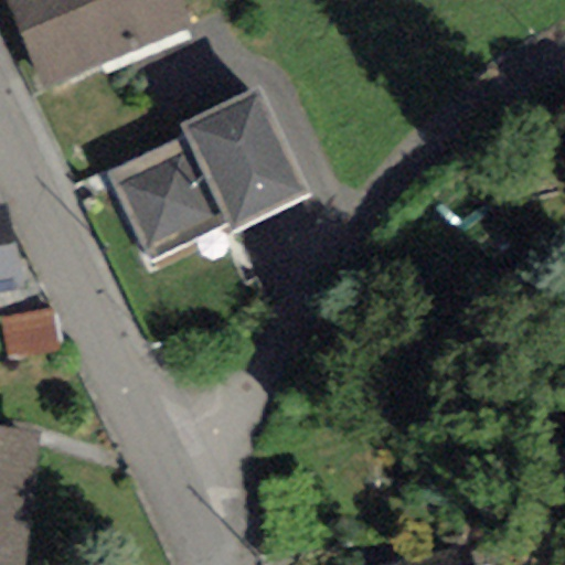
[(4,0),(45,91),(191,28),(179,0),(4,0)]
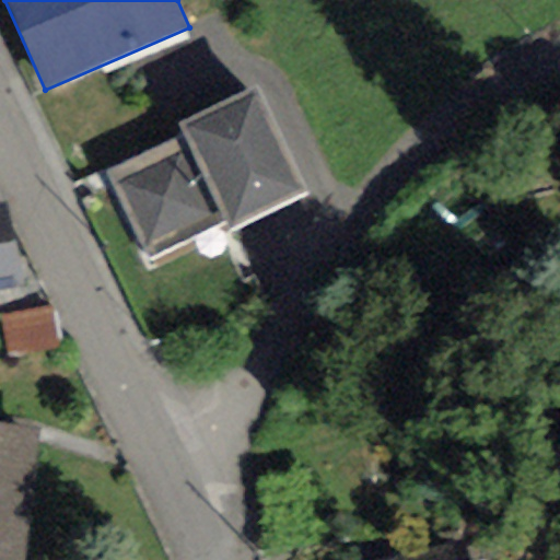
[(306,194),(255,88),(178,124),(184,136),(105,174),(150,259),(226,221),(230,230),(306,194)]
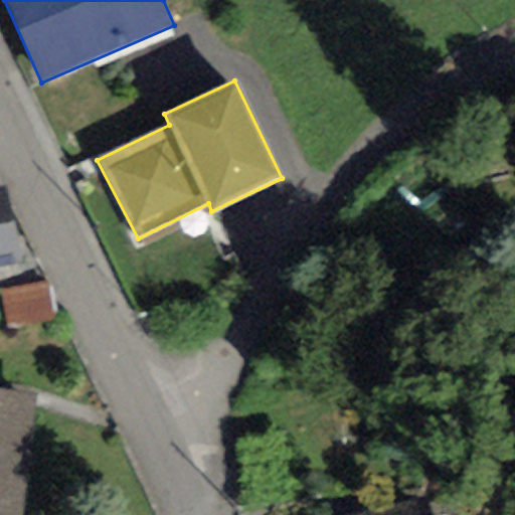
[(0,262),(20,258),(4,187),(0,188),(0,262)]
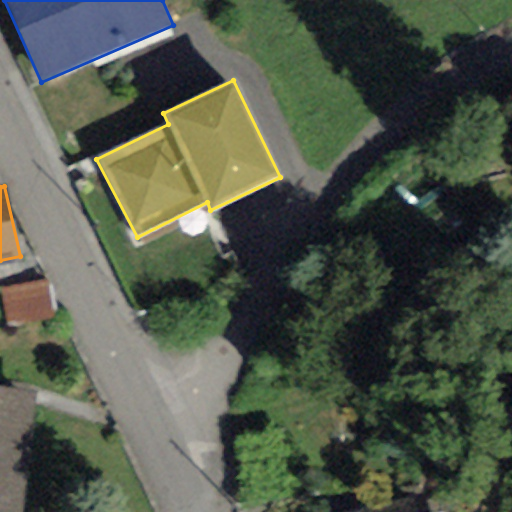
[(44,281),(2,287),(7,322),(49,316),(44,281)]
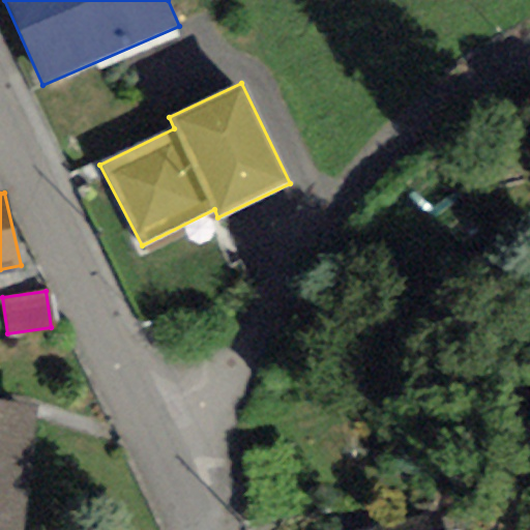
[(0,415),(0,529),(18,529),(29,418),(0,415)]
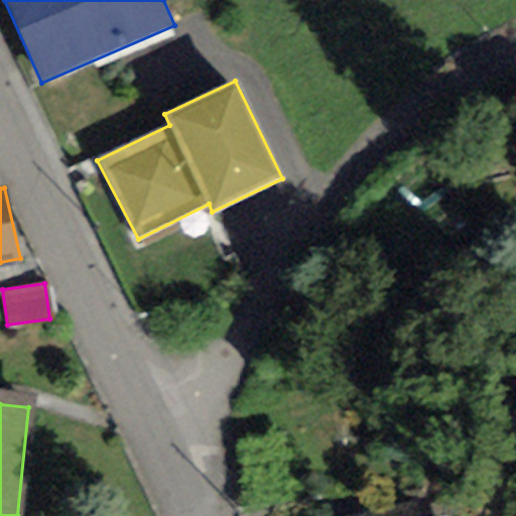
[(420,515),(417,502),(354,515),(420,515)]
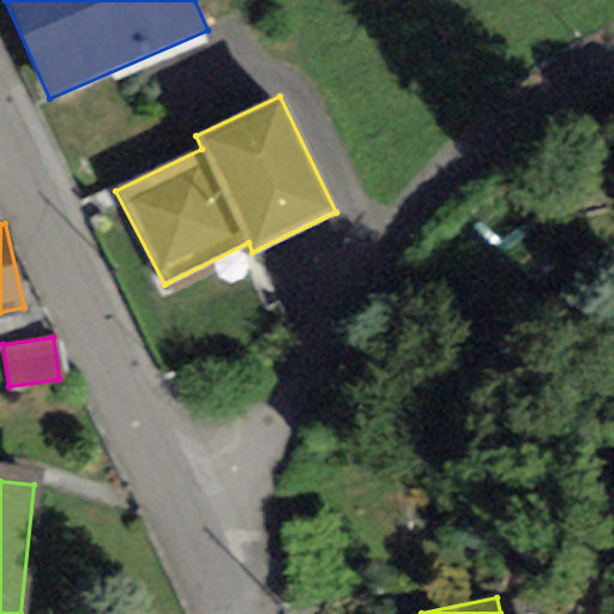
All buildings are outlined.
